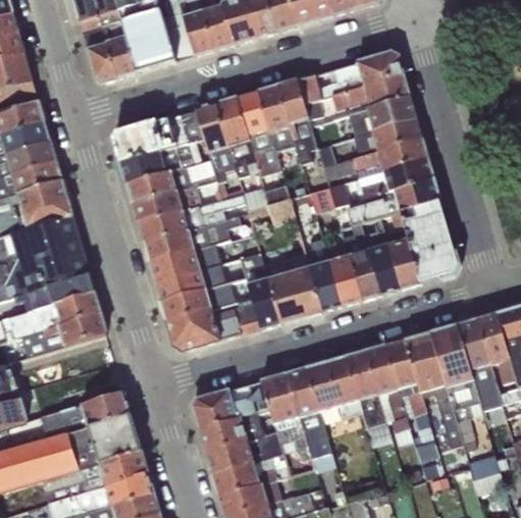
[(0,0),(0,16),(13,12),(9,0),(0,0)]
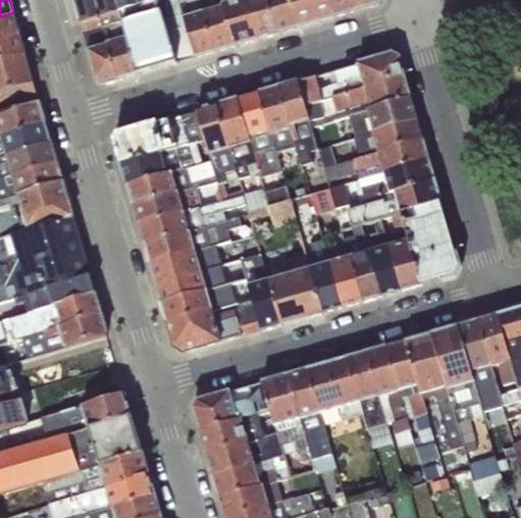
[(71,0),(79,20),(100,14),(119,9),(151,0),(71,0)]
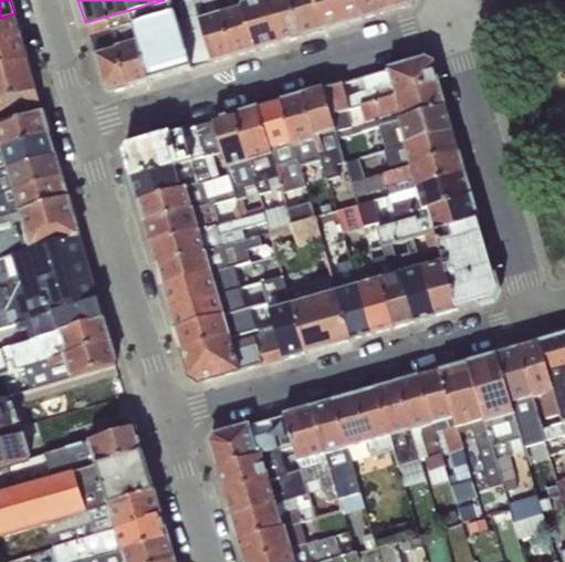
[(164,0),(129,10),(148,79),(150,79),(150,75),(176,68),(177,71),(190,66),(173,0),(164,0)]
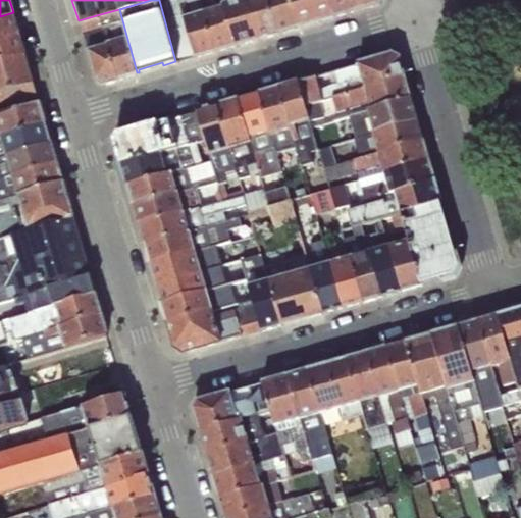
[(159,0),(175,61),(215,50),(201,0),(159,0)]
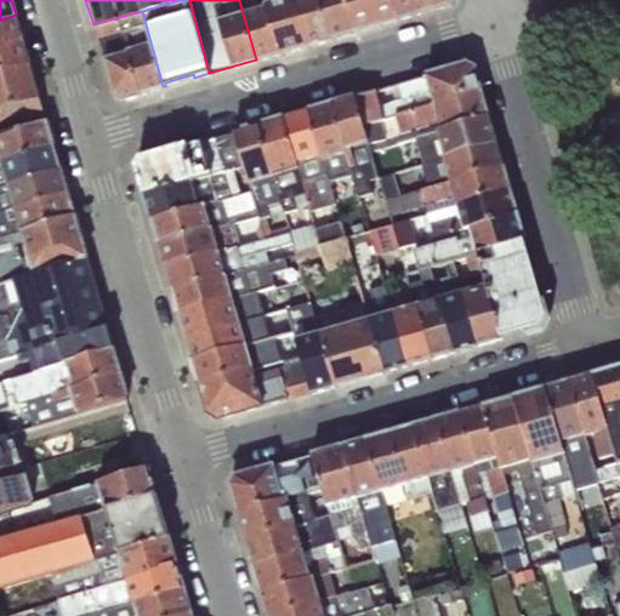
[(239,0),(256,60),(279,52),(263,0),(239,0)]
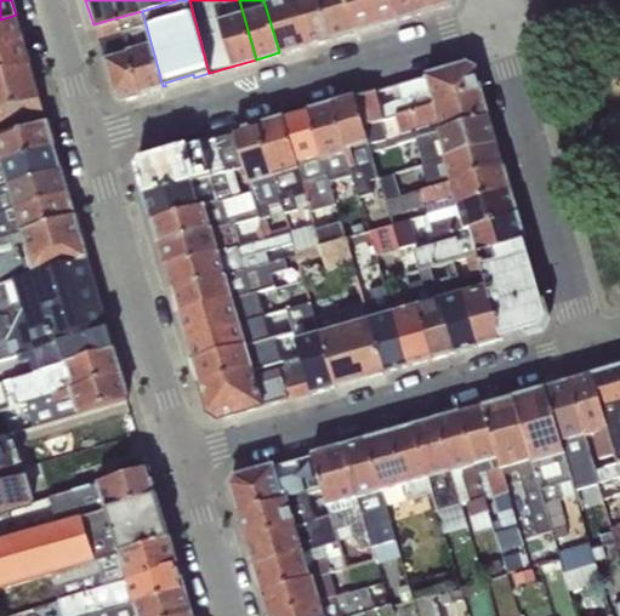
[(306,45),(293,0),(263,0),(279,52),(306,45)]
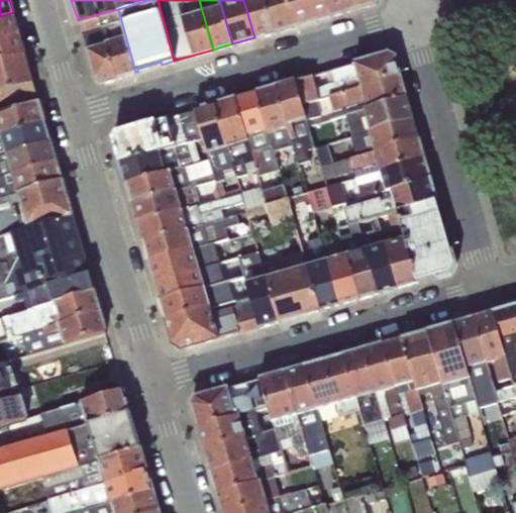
[(275,31),(265,0),(243,0),(254,37),(275,31)]
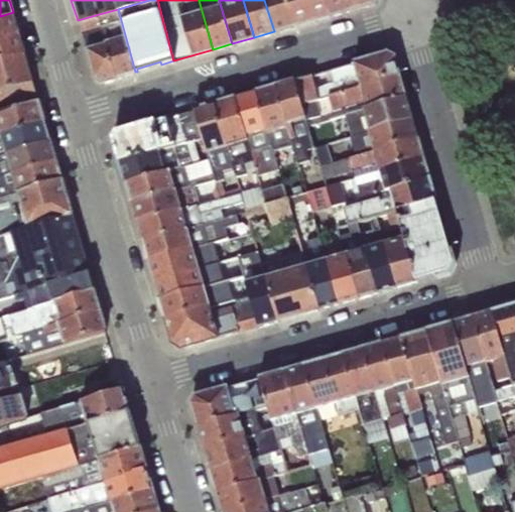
[(264,0),(274,31),(295,25),(287,0),(264,0)]
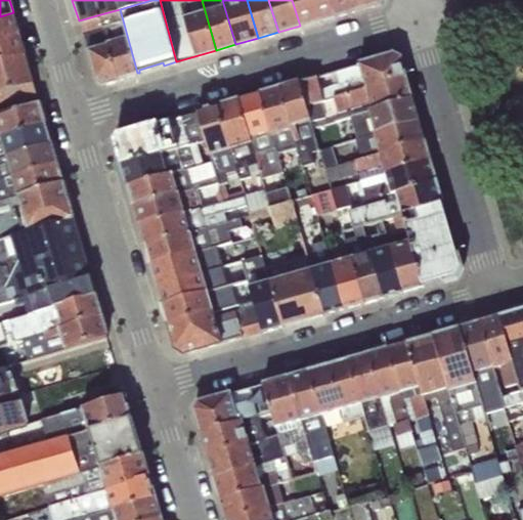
[(292,0),(300,26),(302,25),(332,15),(332,16),(334,15),(330,0),(292,0)]
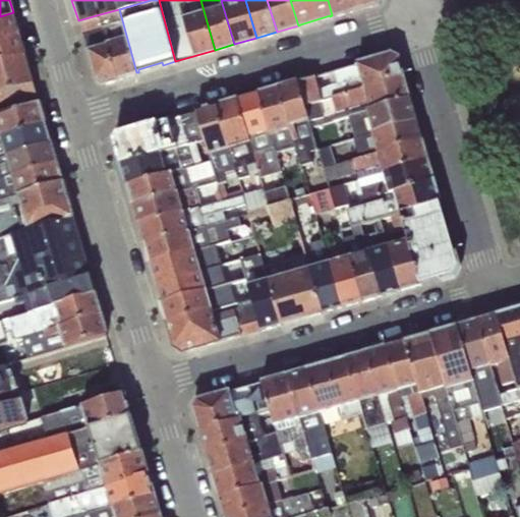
[(328,0),(332,15),(353,9),(350,0),(328,0)]
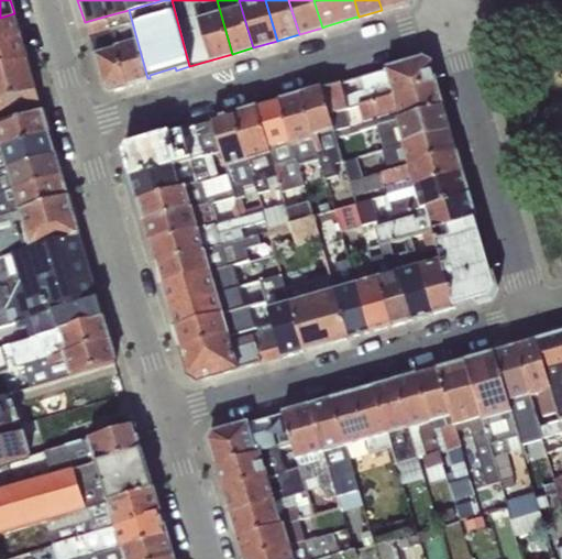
[(378,0),(382,10),(408,2),(409,2),(410,0),(378,0)]
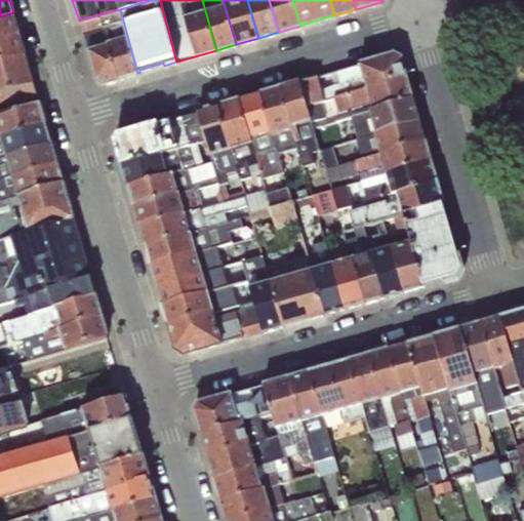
[(120,9),(101,14),(118,79),(137,73),(120,9)]
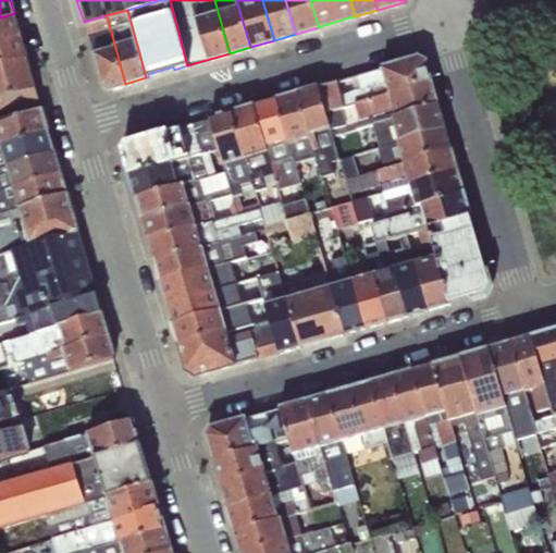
[(14,13),(0,17),(0,40),(21,35),(14,13)]
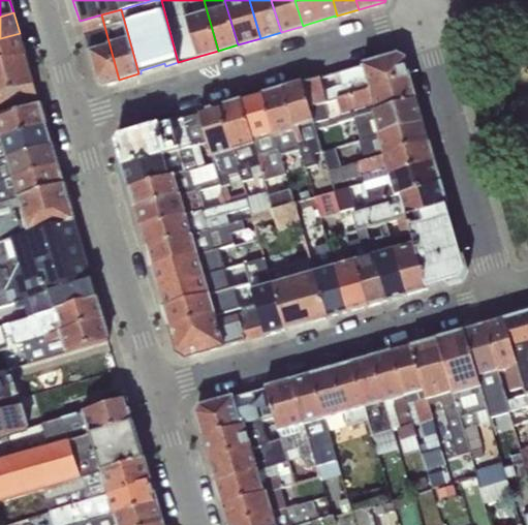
[(101,14),(80,21),(96,79),(104,84),(119,80),(101,14)]
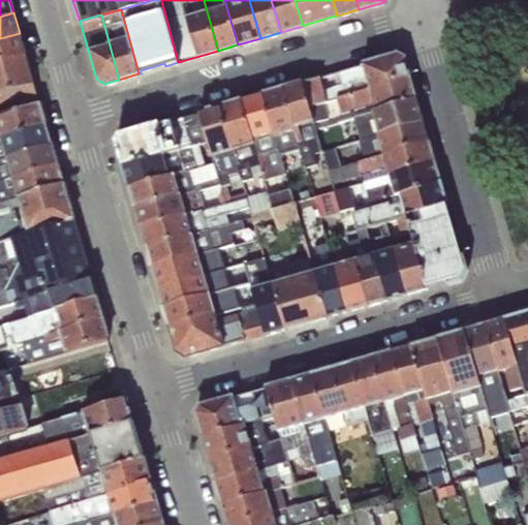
[(20,33),(0,38),(0,60),(25,53),(20,33)]
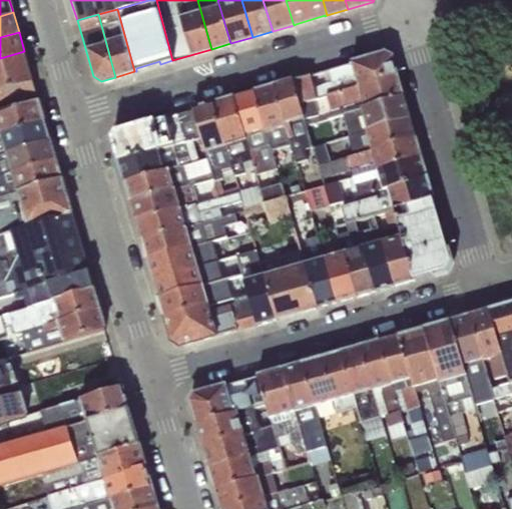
[(384,51),(293,77),(300,101),(314,97),(326,94),(397,72),(392,54),(385,50),(384,51)]
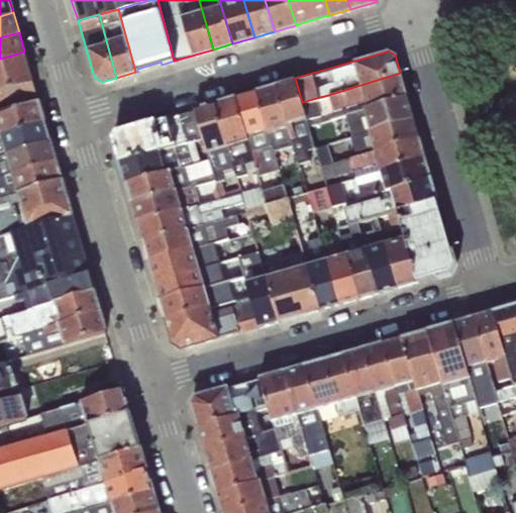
[(0,110),(38,99),(35,89),(32,80),(24,52),(0,59),(0,110)]
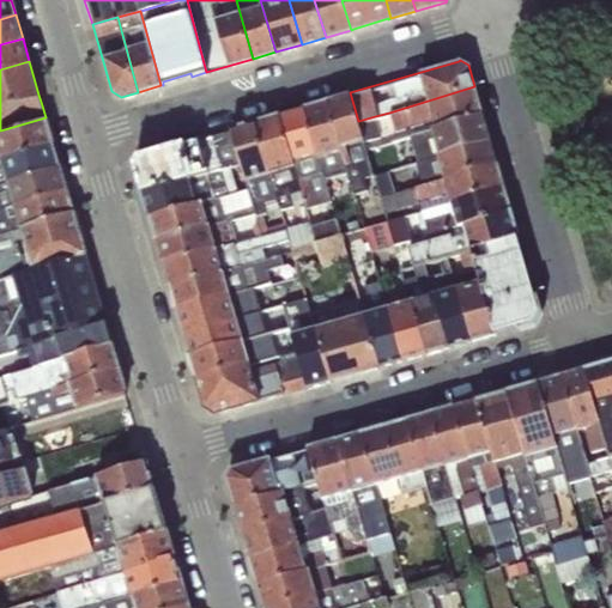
[(474,86),(389,113),(394,129),(431,117),(434,126),(482,111),(474,86)]
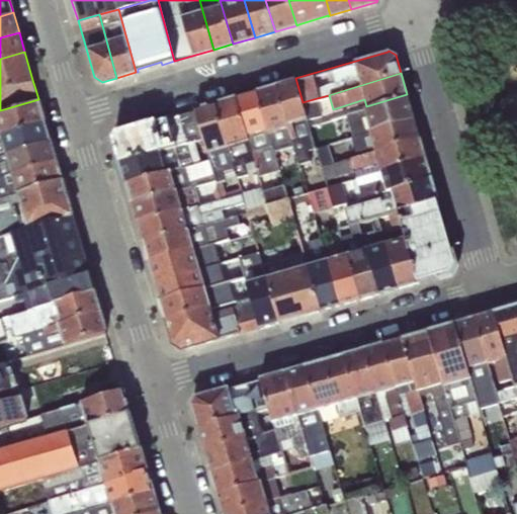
[(295,78),(275,84),(292,143),(298,162),(311,159),(308,149),(316,147),(316,146),(307,117),(303,102),(295,78)]
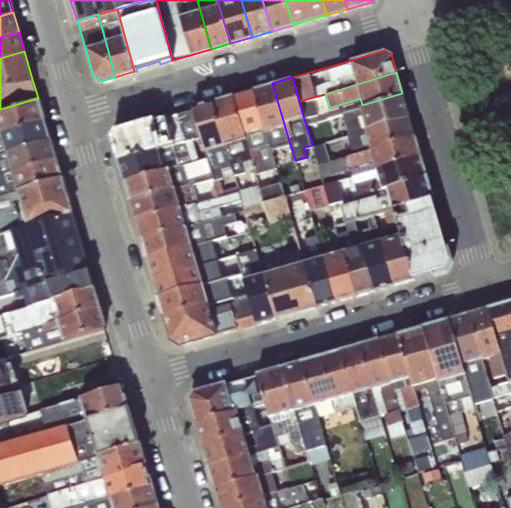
[(272,83),(253,88),(270,147),(289,141),(272,83)]
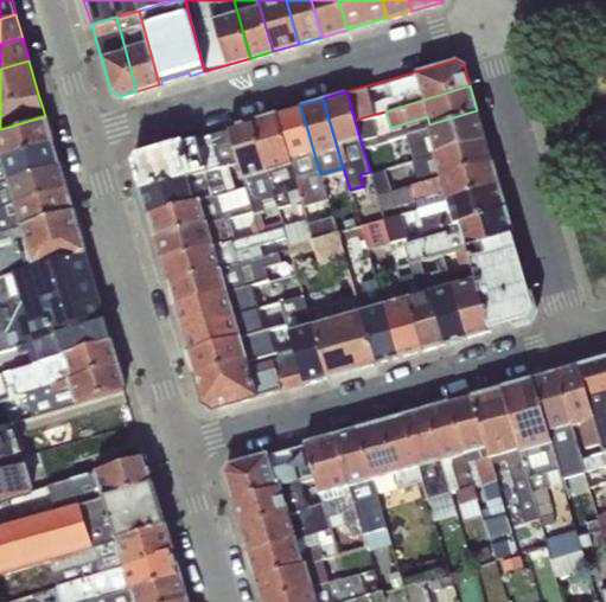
[(300,104),(275,111),(298,186),(303,204),(327,197),(320,174),(300,104)]
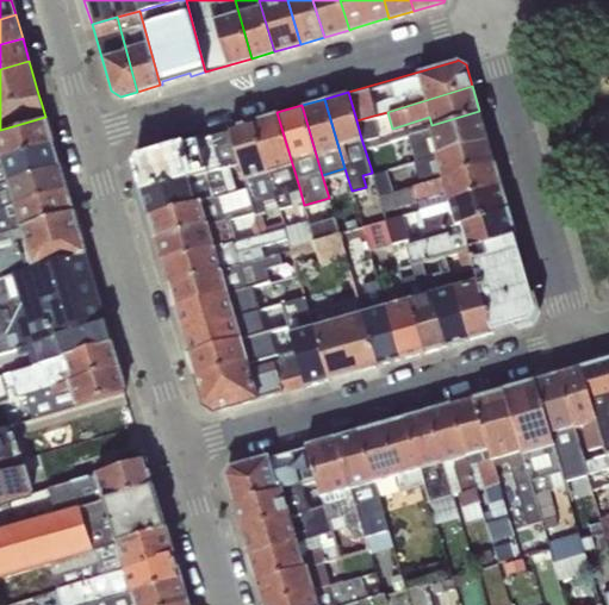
[(479,111),(432,125),(406,133),(414,161),(488,137),(479,111)]
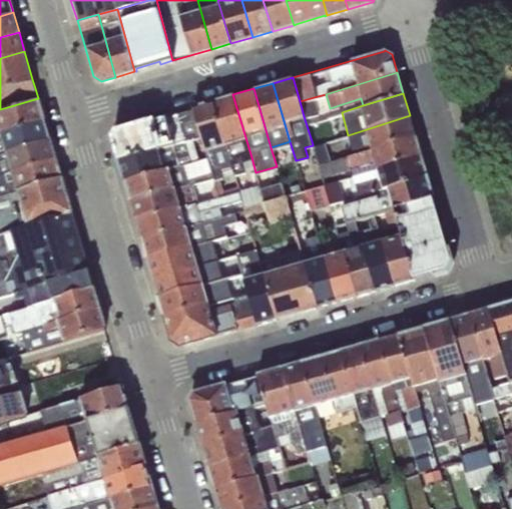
[(232,94),(211,101),(230,165),(233,173),(245,170),(242,160),(251,157),(232,94)]
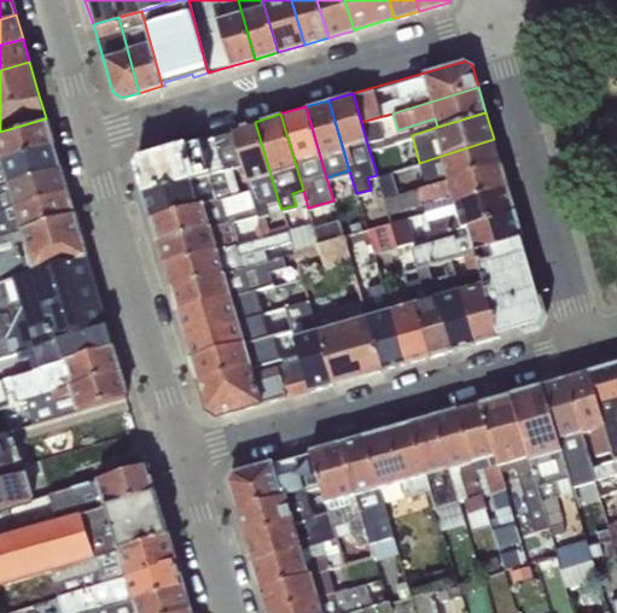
[(378,117),(361,122),(366,140),(383,134),(378,117)]
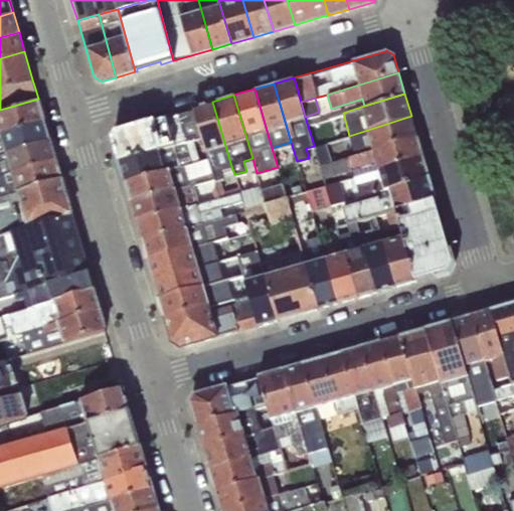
[(38,99),(0,110),(0,132),(43,119),(38,99)]
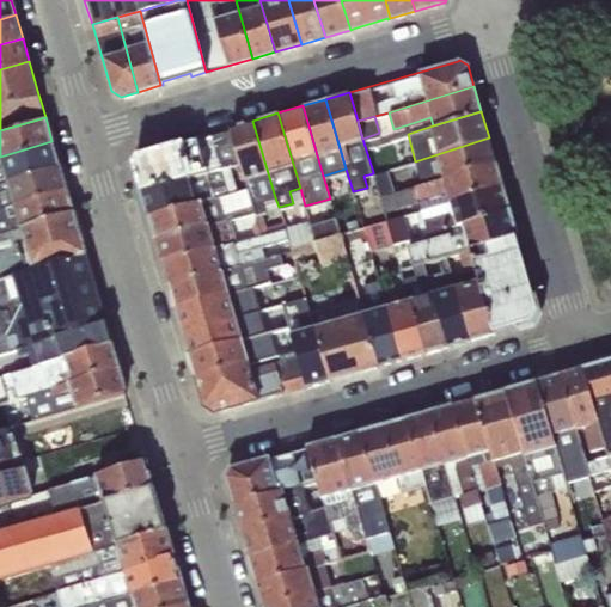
[(252,121),(230,128),(239,163),(246,186),(252,208),(261,233),(285,226),(282,219),(267,224),(262,201),(275,197),(252,121)]
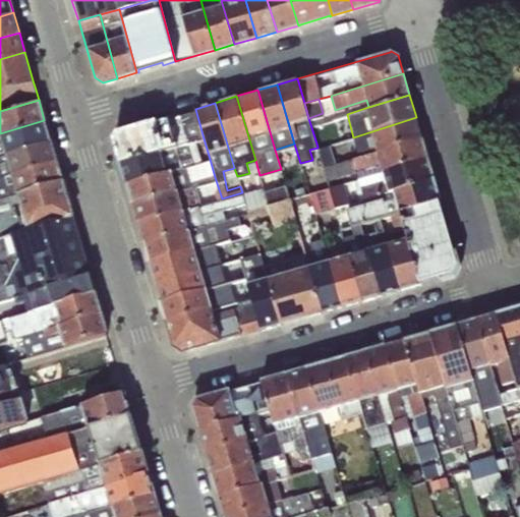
[(204,138),(195,109),(118,130),(117,130),(113,138),(120,161),(195,140),(204,138)]
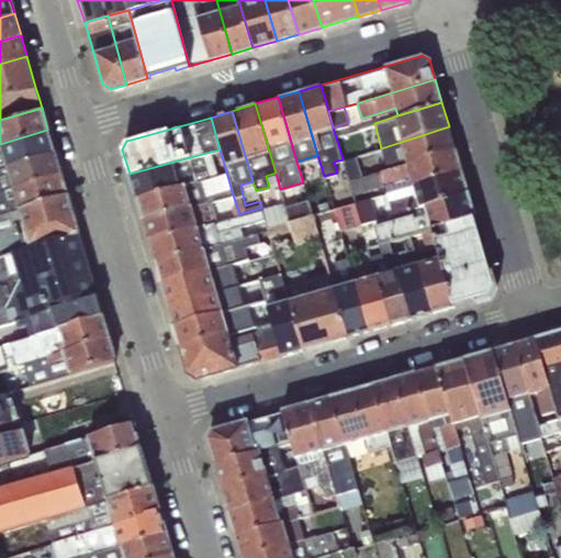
[(449,126),(381,148),(386,167),(455,148),(449,126)]
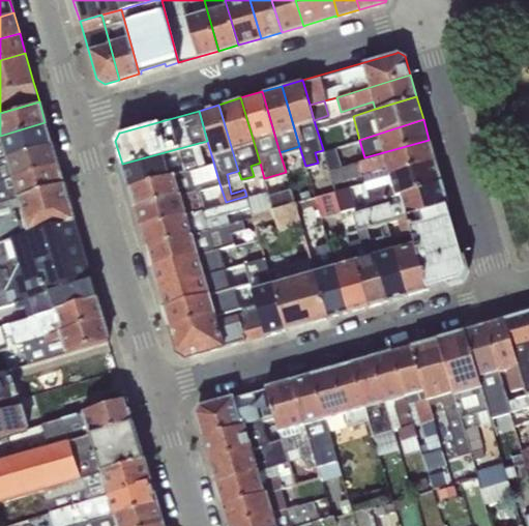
[(45,122),(0,136),(0,157),(51,142),(45,122)]
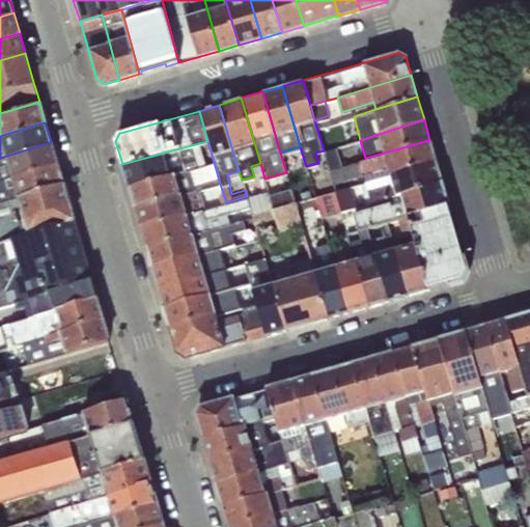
[(429,140),(365,158),(329,168),(332,182),(386,166),(388,173),(435,159),(429,140)]
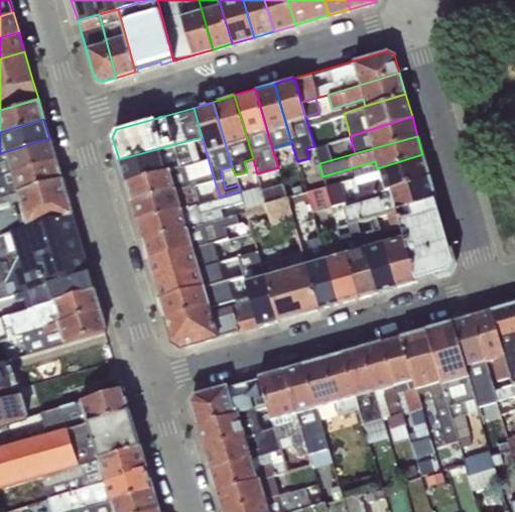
[(49,138),(0,153),(0,174),(55,158),(49,138)]
